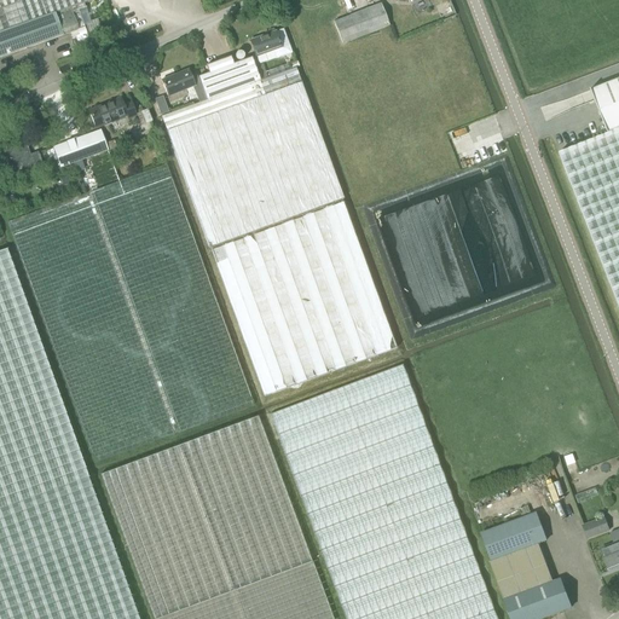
[(0,0),(0,56),(75,30),(75,29),(82,27),(79,16),(86,13),(84,4),(75,6),(90,0),(0,0)]
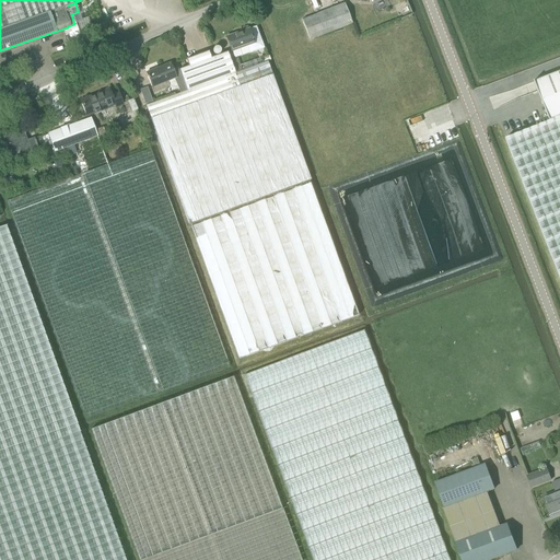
[(343,3),(301,20),(308,41),(352,23),(343,3)]
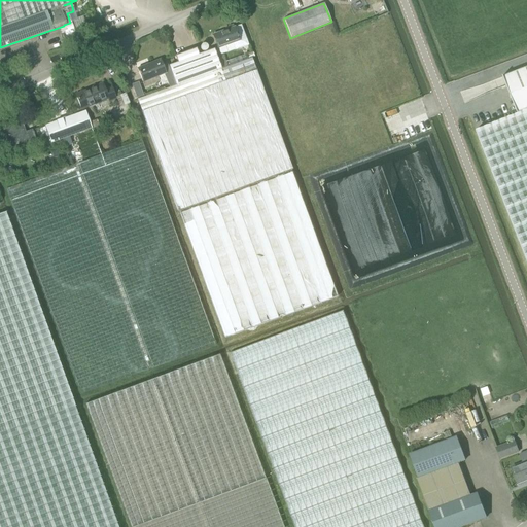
[(234,27),(212,35),(217,48),(232,43),(234,50),(248,45),(240,25),(234,27)]
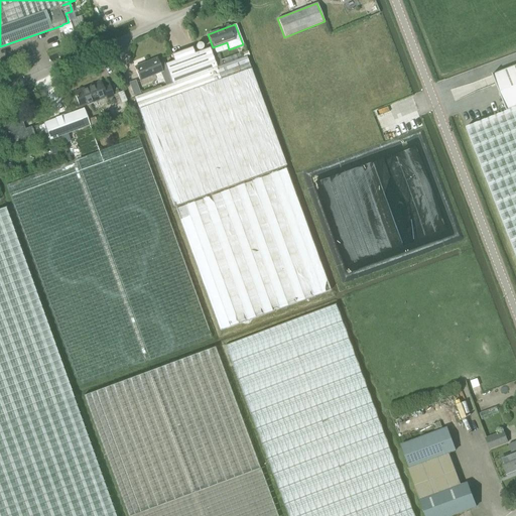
[(173,61),(165,65),(171,83),(216,67),(212,55),(210,48),(197,53),(195,47),(171,55),(173,61)]
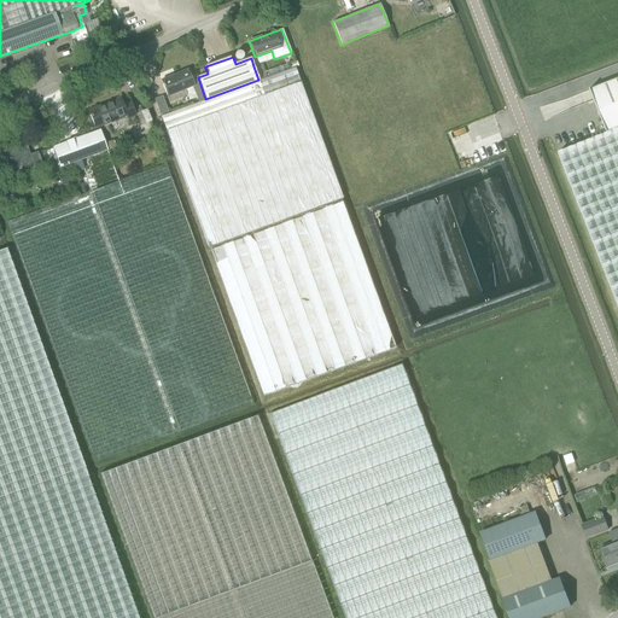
[(254,66),(258,80),(258,81),(266,77),(261,64),(254,66)]
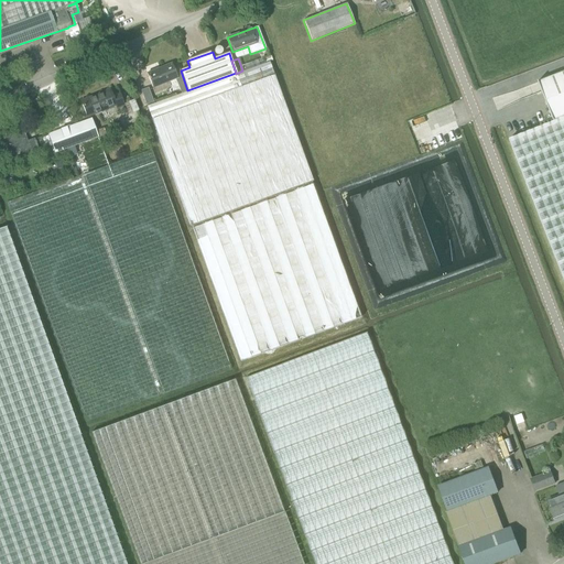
[(242,71),(236,74),(236,73),(187,90),(187,91),(145,106),(190,226),(191,226),(240,361),(360,317),(311,182),(312,182),(269,62),(242,71)]
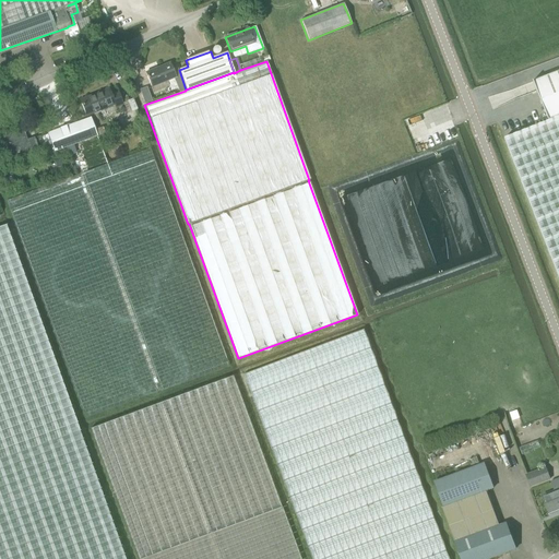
[(169,63),(145,73),(151,87),(176,78),(169,63)]
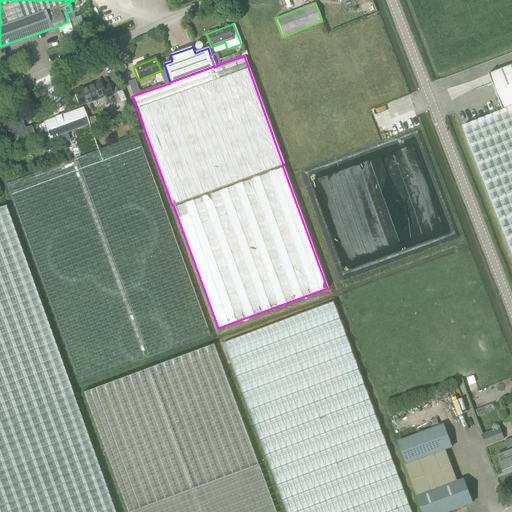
[(511,65),(488,75),(502,111),(462,126),(511,254),(511,65)]
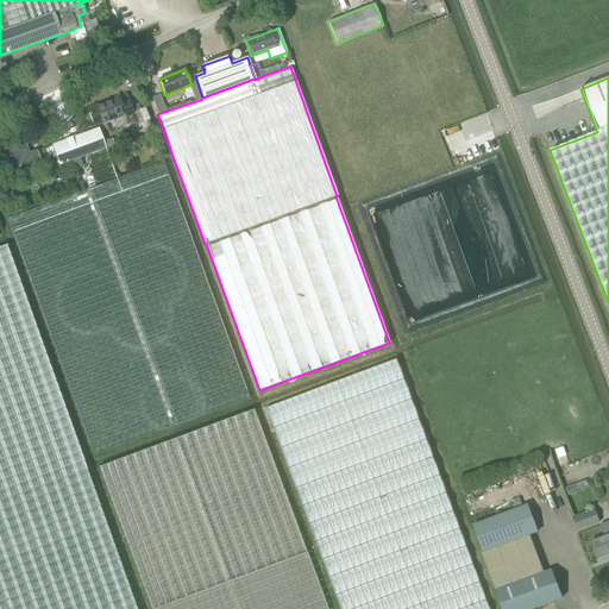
[(190,94),(189,96),(190,101),(201,98),(199,90),(190,94)]
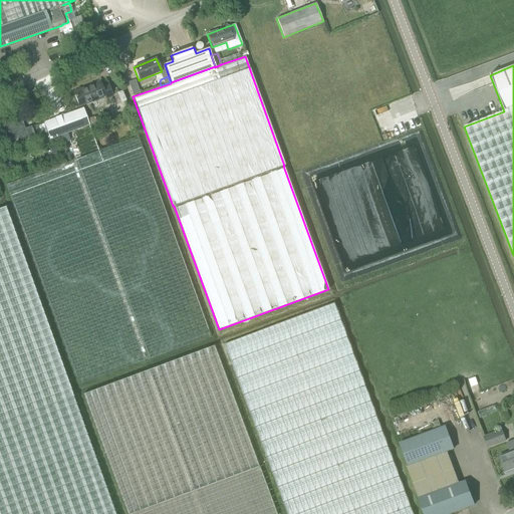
[(135,80),(129,82),(133,95),(140,93),(135,80)]
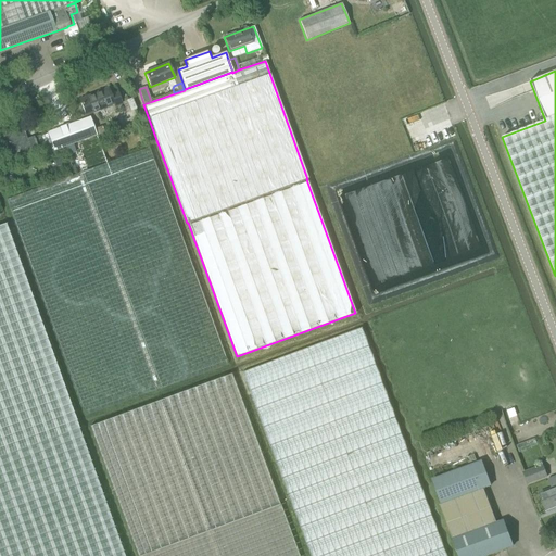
[(86,116),(114,104),(115,106),(122,104),(116,91),(110,95),(106,88),(79,100),(86,116)]
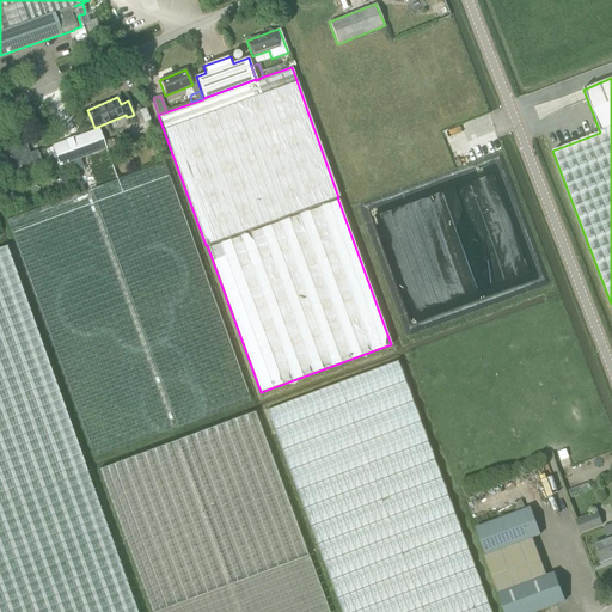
[(106,150),(98,129),(51,146),(51,147),(46,150),(54,172),(60,170),(59,166),(106,150)]
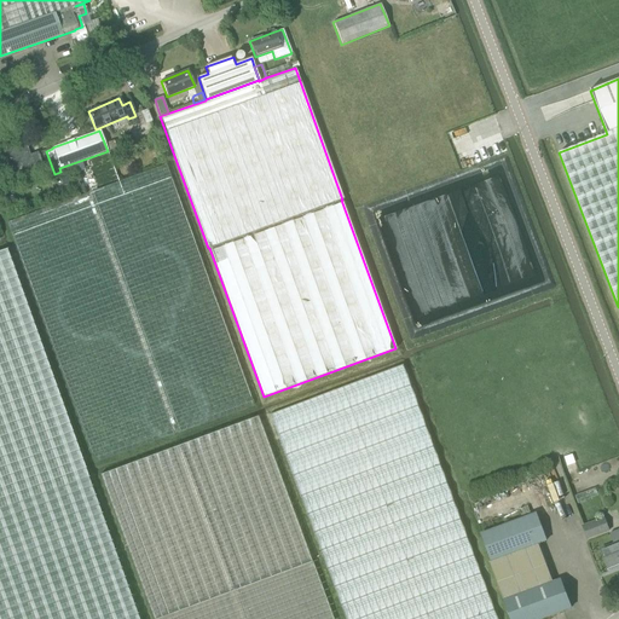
[(114,140),(106,143),(109,150),(116,148),(114,140)]
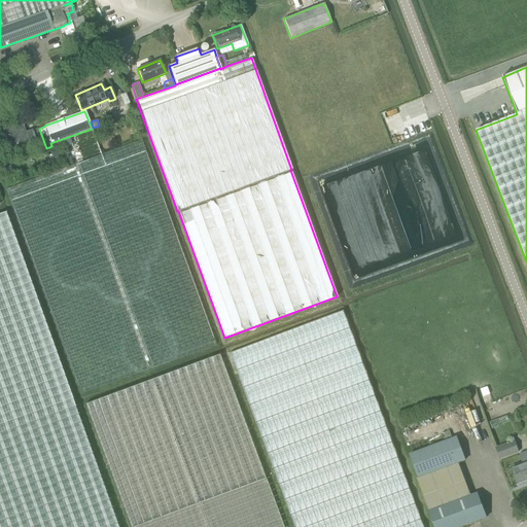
[(31,130),(25,133),(21,121),(0,129),(0,135),(4,147),(18,142),(20,148),(36,142),(31,130)]
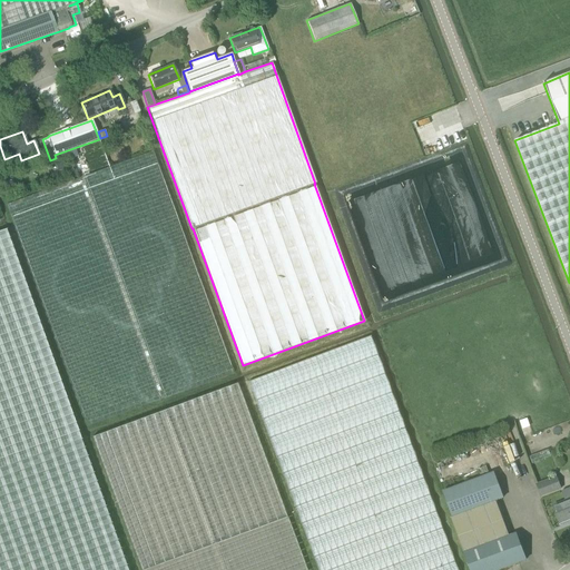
[(6,205),(87,426),(233,373),(151,151),(6,205)]
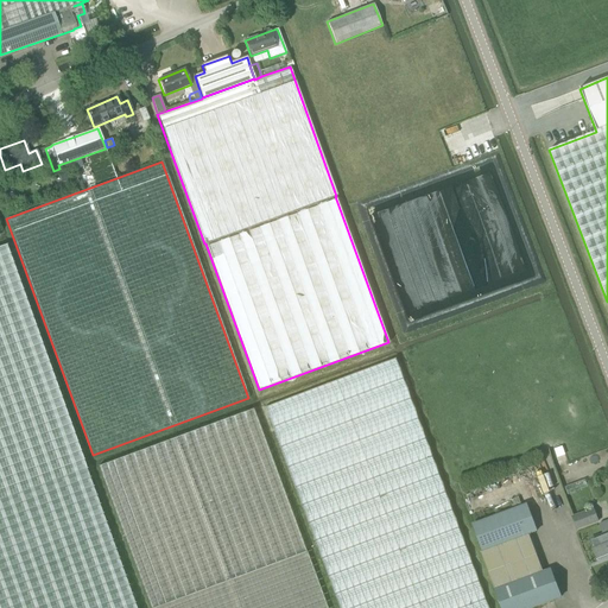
[(65,172),(58,175),(63,189),(70,187),(65,172)]
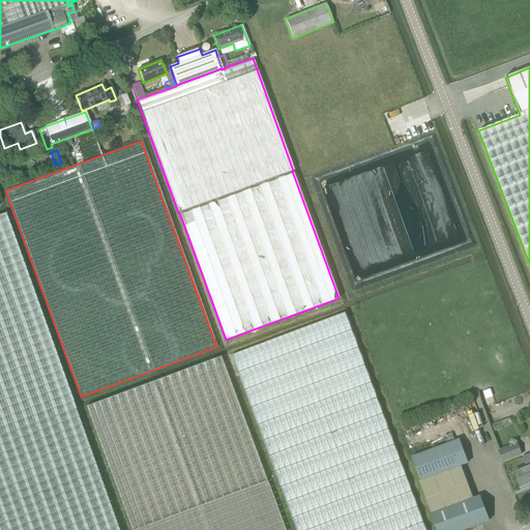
[(0,529),(119,529),(4,213),(0,214),(0,529)]
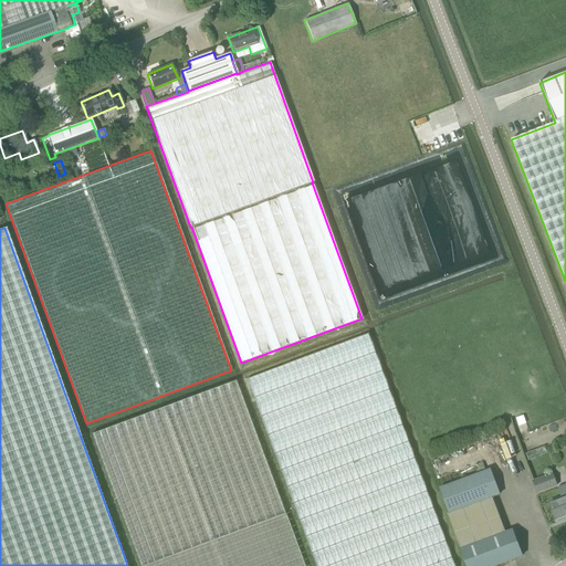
[(452,565),(367,334),(247,379),(315,565),(452,565)]
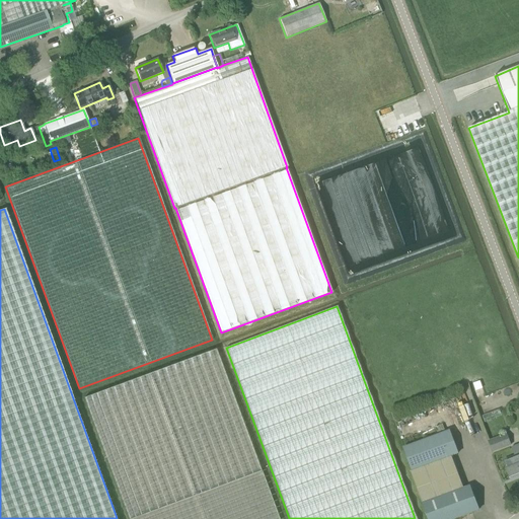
[(278,518),(215,349),(83,398),(128,518),(278,518)]
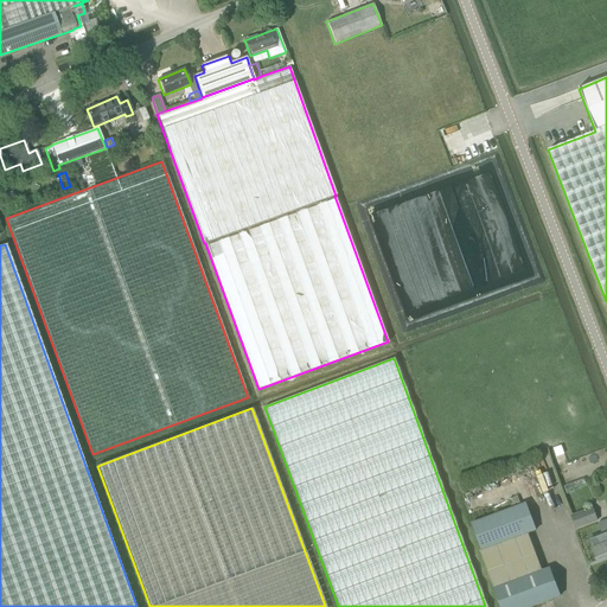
[(583,478),(563,485),(566,492),(586,484),(583,478)]
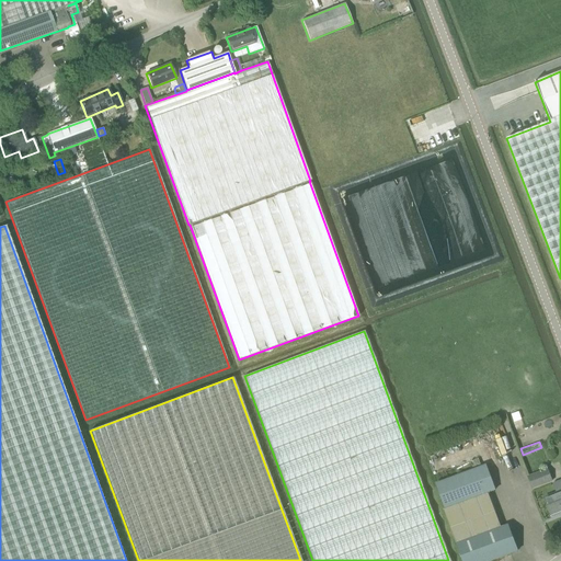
[(507,525),(501,527),(488,493),(495,490),(485,465),(436,483),(445,508),(444,508),(462,560),(489,560),(517,551),(507,525)]
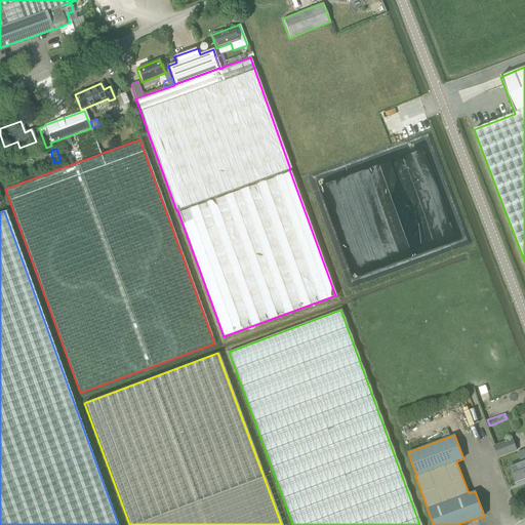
[(512,439),(493,446),(497,457),(516,450),(512,439)]
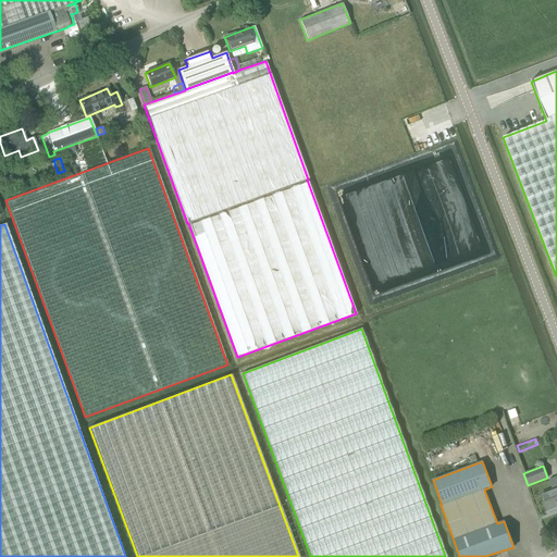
[(556,475),(548,480),(552,490),(540,494),(546,511),(556,506),(556,475)]
